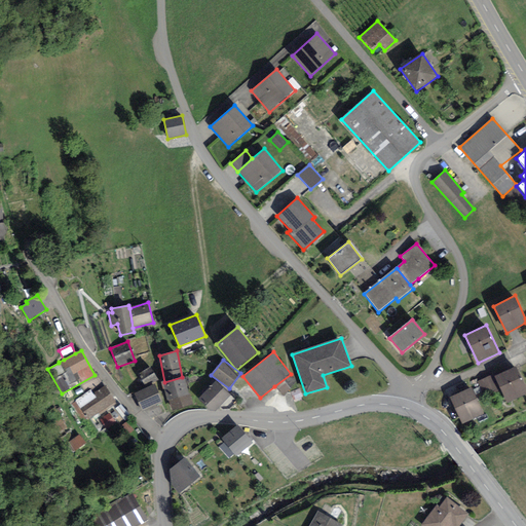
[(158,378),(150,367),(138,374),(146,385),(158,378)]
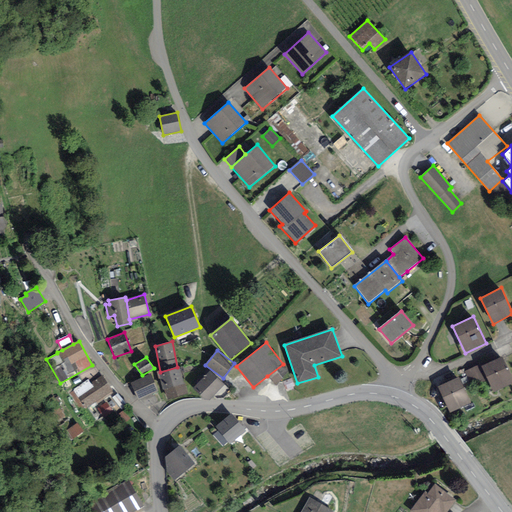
[(487,381),(493,393),(511,384),(511,377),(502,357),(481,367),(487,381)]
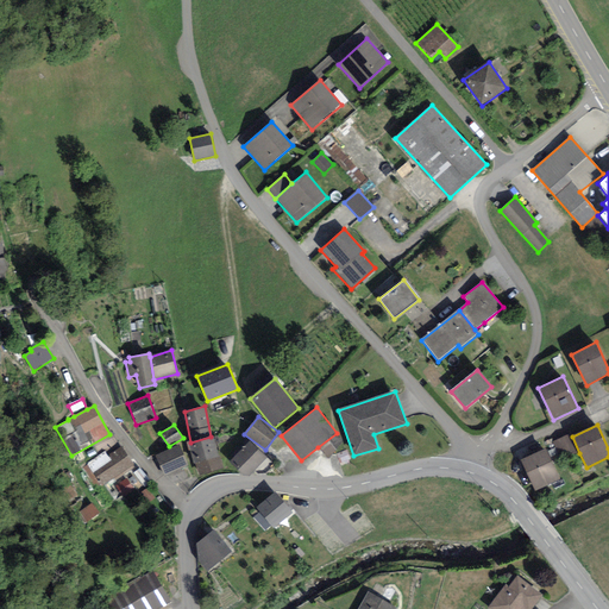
[(343,441),(337,433),(318,447),(328,459),(343,441)]
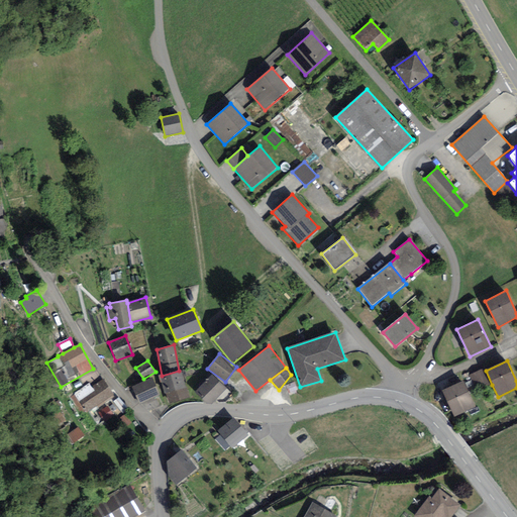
[(478,392),(492,385),(486,371),(484,368),(470,376),(478,392)]
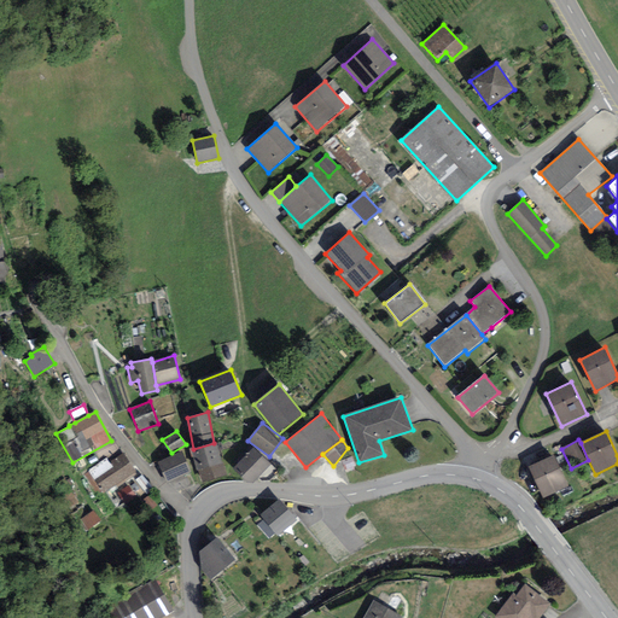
[(193,459),(219,452),(216,442),(214,443),(193,449),(191,449),(193,459)]
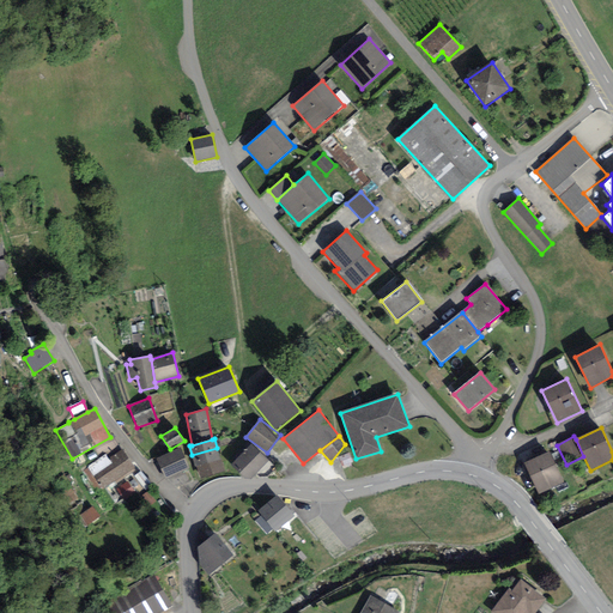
[(268,461),(252,445),(232,465),(249,480),(268,461)]
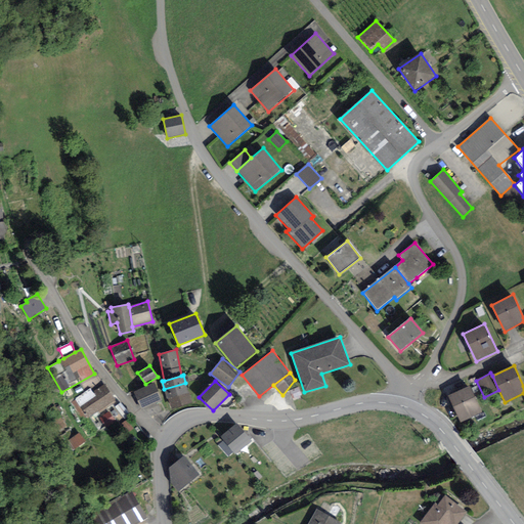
[(162,400),(154,383),(134,392),(141,409),(162,400)]
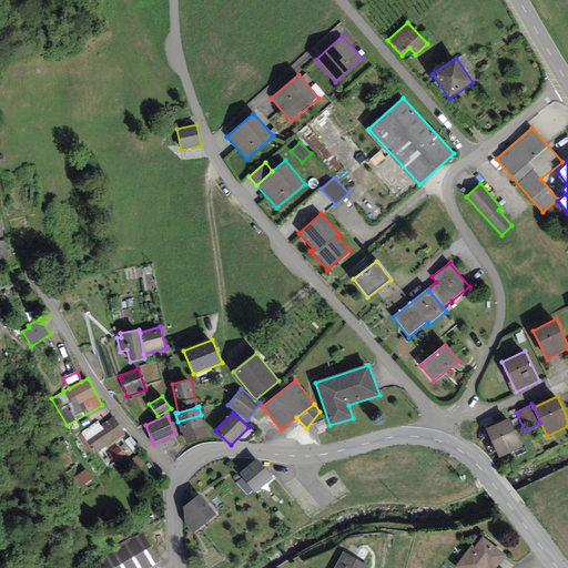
[(182,433),(204,426),(201,415),(178,422),(181,433),(182,433)]
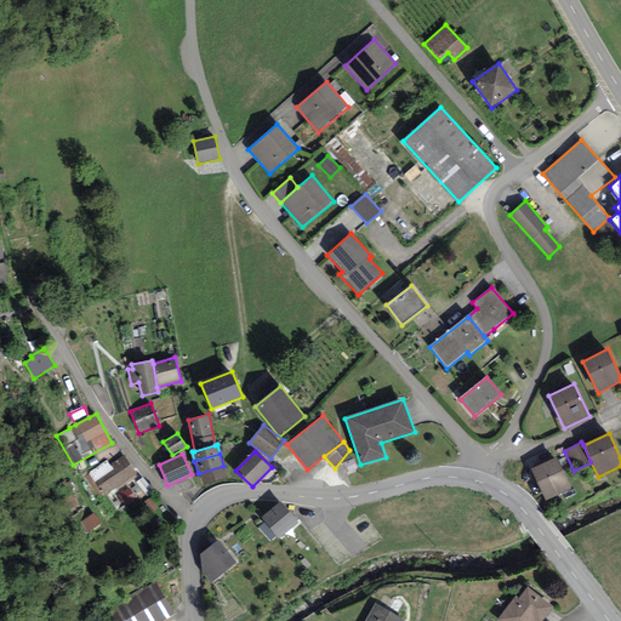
[(104,495),(136,474),(124,457),(110,466),(107,461),(89,473),(90,474),(85,478),(97,496),(102,493),(104,495)]
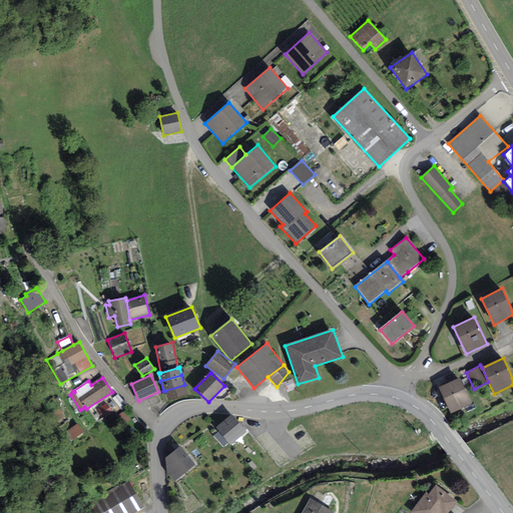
[(439,388),(451,414),(472,404),(460,378),(439,388)]
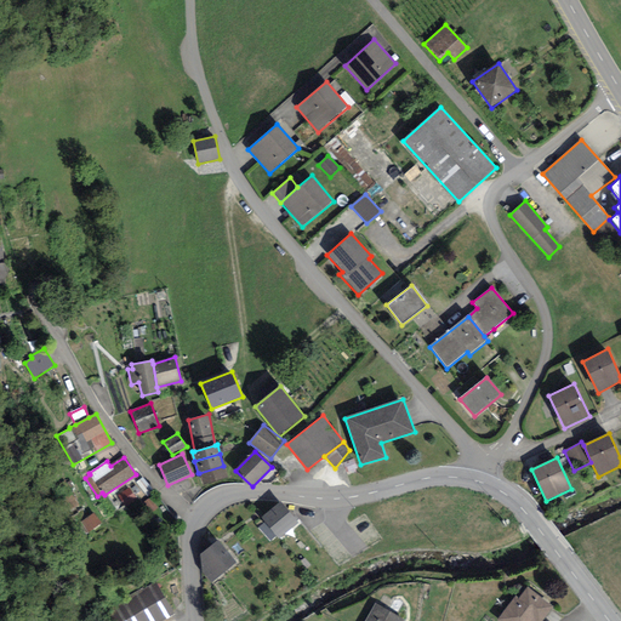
[(227,478),(223,466),(199,473),(203,485),(227,478)]
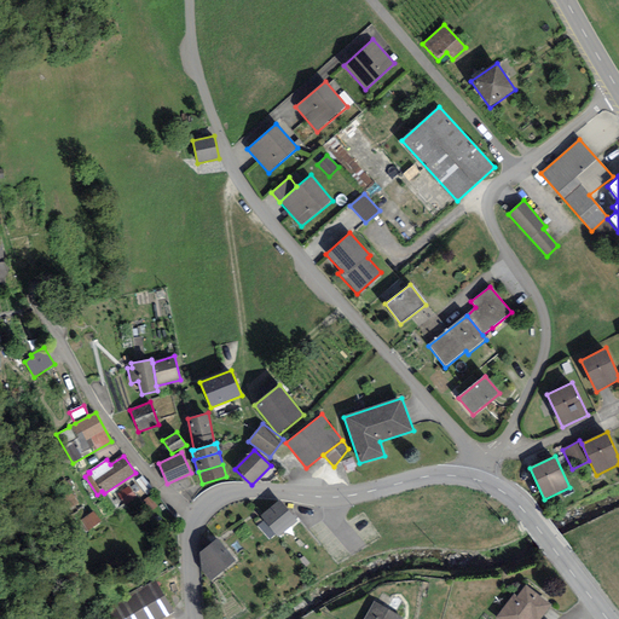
[(154,490),(142,475),(136,481),(148,495),(154,490)]
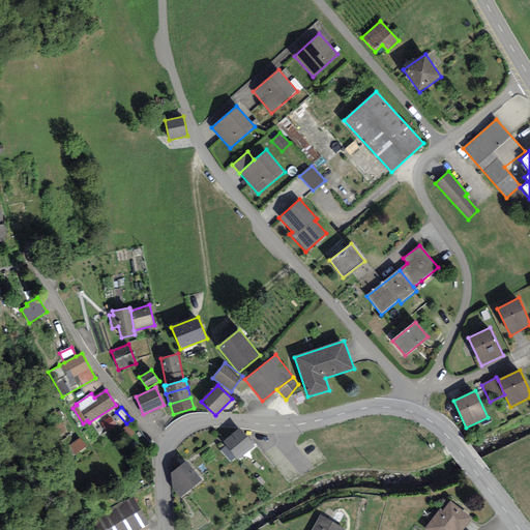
[(59,436),(67,432),(56,412),(48,416),(59,436)]
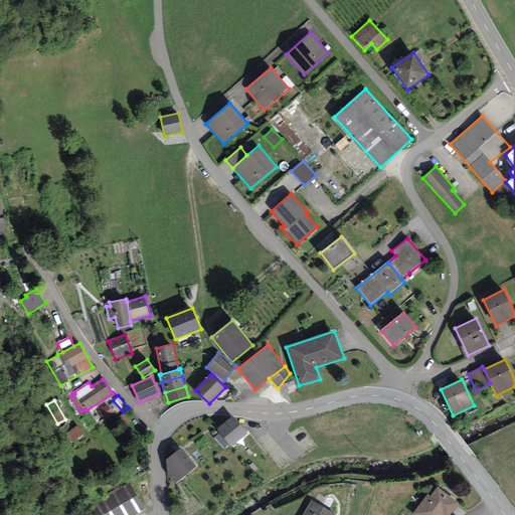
[(114,414),(107,404),(98,410),(104,420),(114,414)]
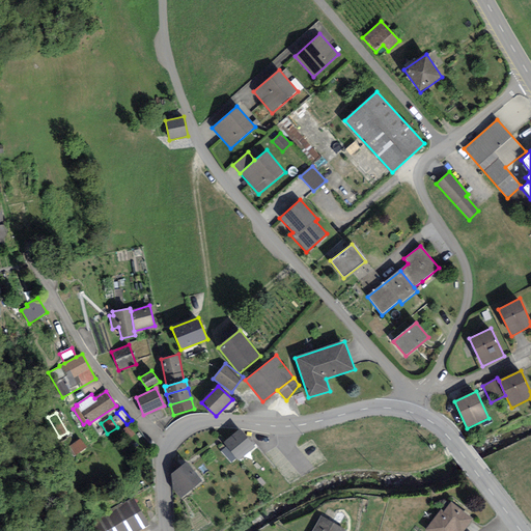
[(131,439),(136,435),(128,425),(122,430),(131,439)]
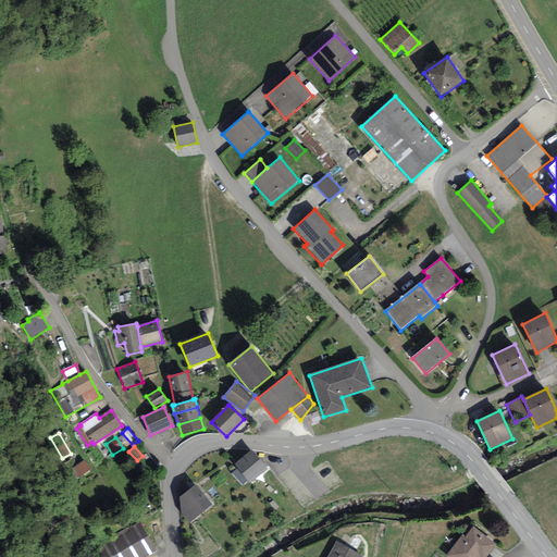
[(251,450),(234,465),(237,469),(248,481),(250,483),(267,469),(251,450)]
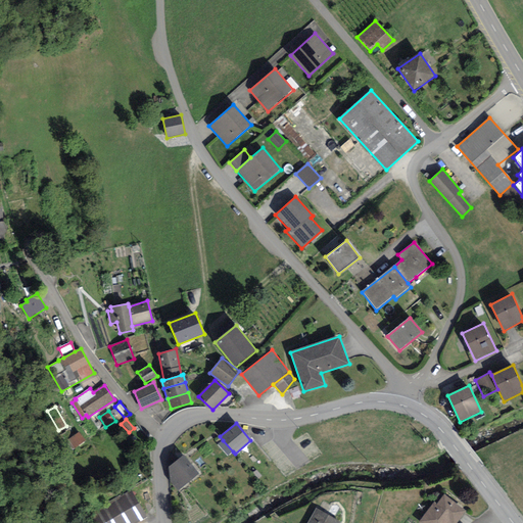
[(79,432),(66,440),(74,449),(85,441),(79,432)]
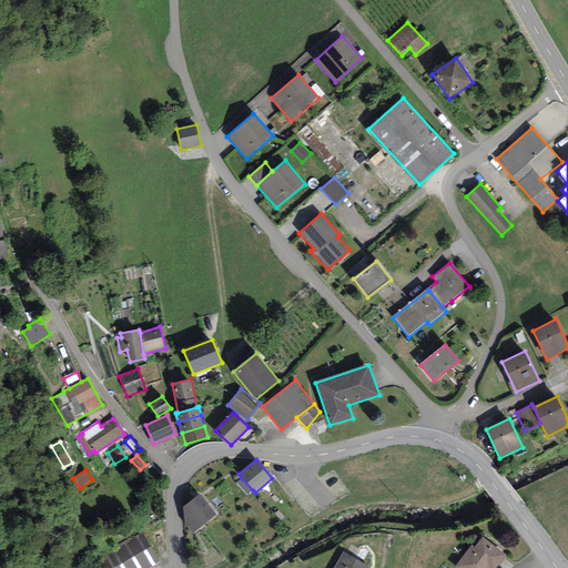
[(247,495),(253,490),(242,478),(236,483),(247,495)]
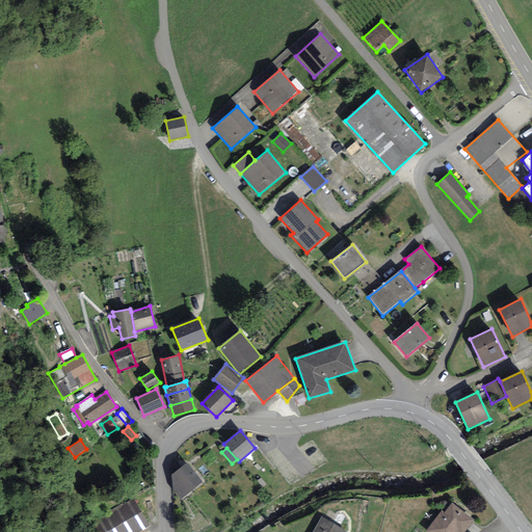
[(181,500),(203,482),(187,462),(171,475),(173,489),(181,500)]
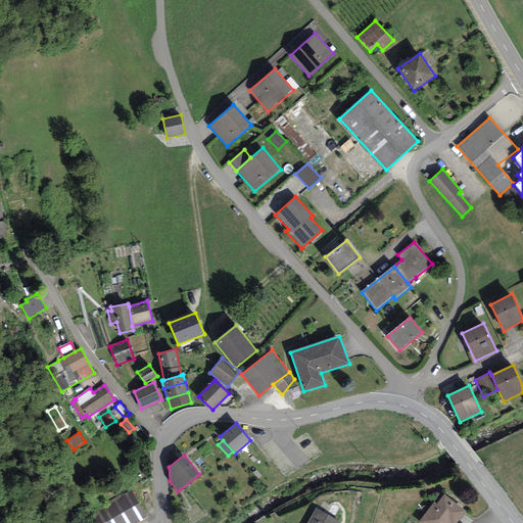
[(131,489),(92,512),(98,522),(135,522),(147,517),(131,489)]
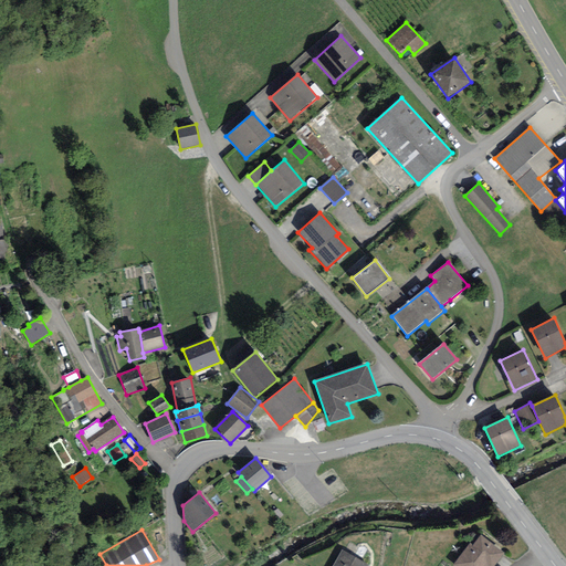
[(494,565),(505,553),(481,535),(473,545),(470,543),(453,565),(494,565)]
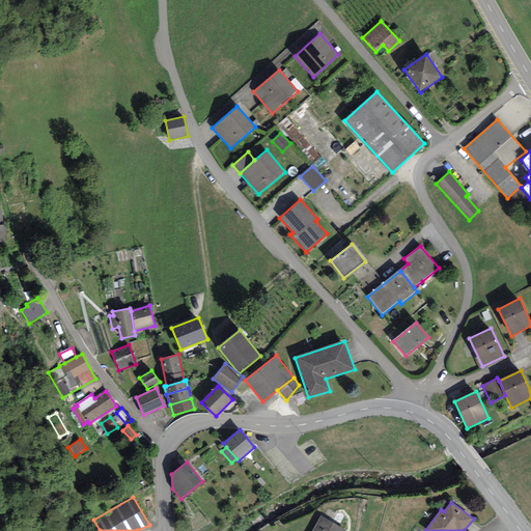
[(320,515),(311,530),(344,530),(346,529),(320,515)]
